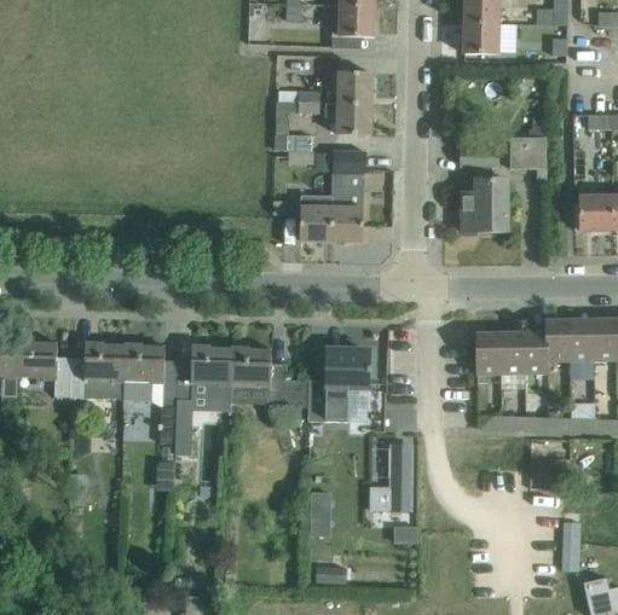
[(465,0),(465,23),(497,23),(497,0),(465,0)]
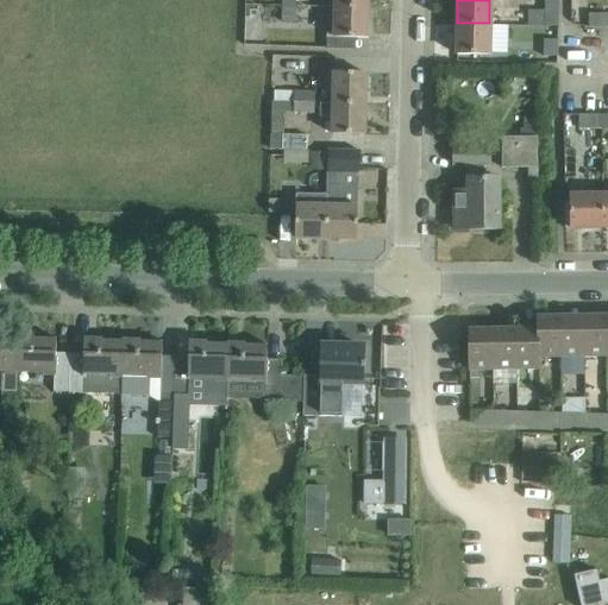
[(544,0),(544,10),(557,11),(557,0),(544,0)]
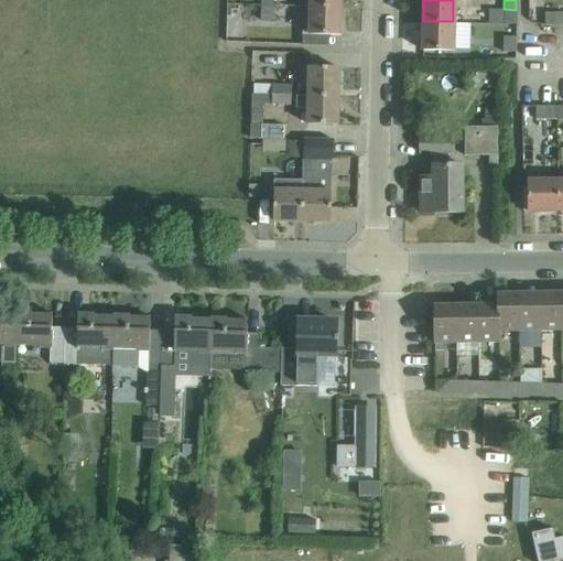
[(544,0),(544,11),(544,23),(562,23),(562,0),(544,0)]
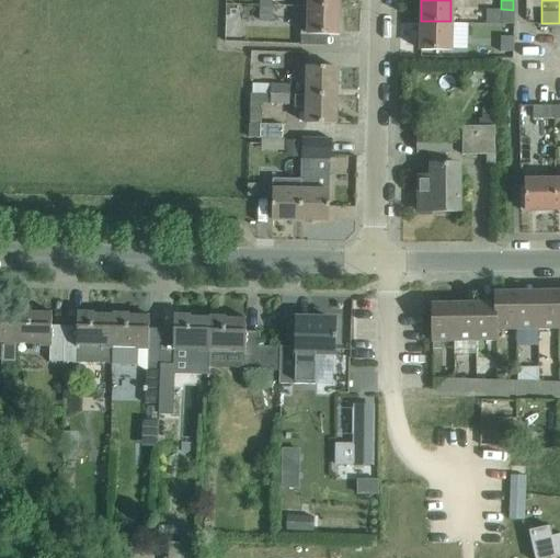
[(270,3),(256,3),(255,18),(270,18),(270,3)]
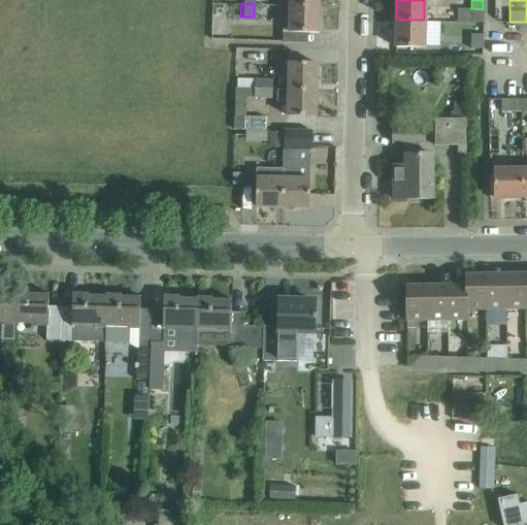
[(318,5),(288,4),(288,30),(318,31),(318,5)]
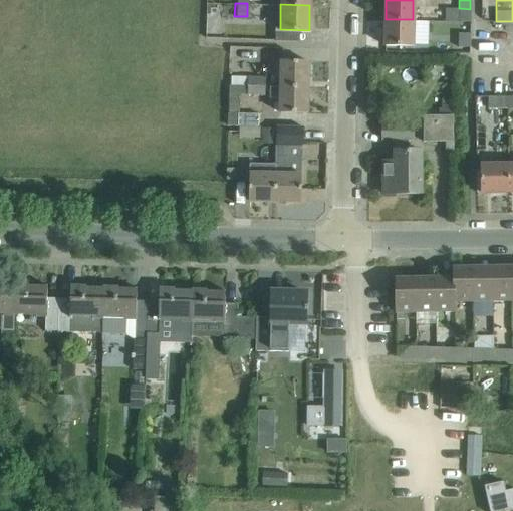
[(413,19),(386,19),(385,43),(412,44),(413,19)]
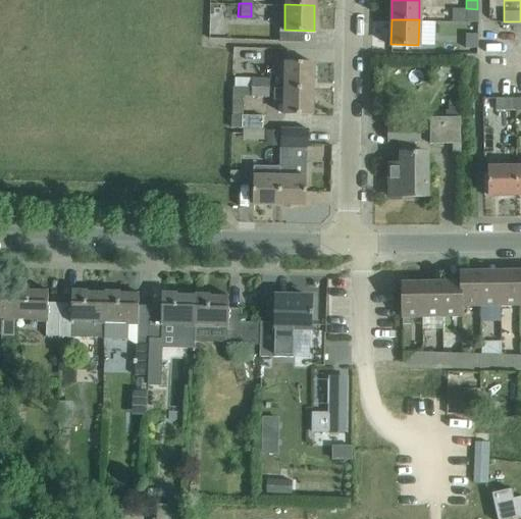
[(465,33),(465,46),(476,46),(477,33),(465,33)]
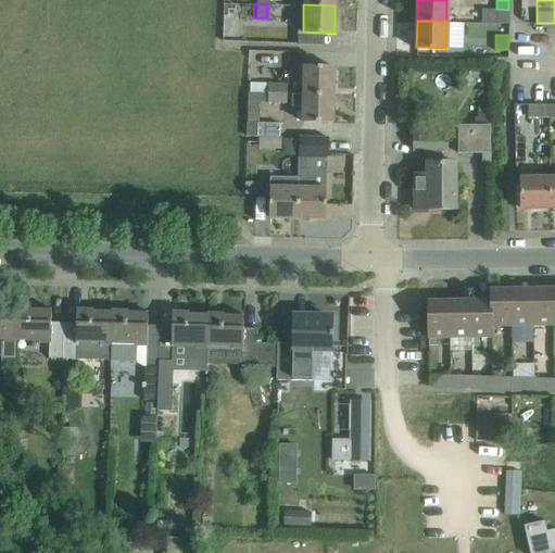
[(303,92),(332,93),(333,64),(304,64),(303,92)]
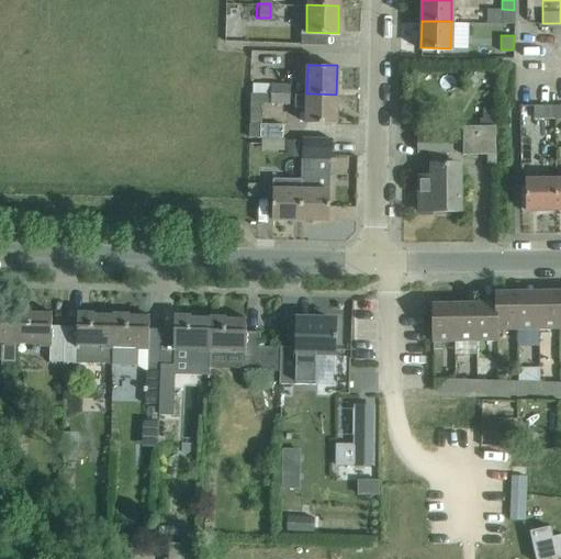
[(269,92),(289,92),(288,81),(269,81),(269,92)]
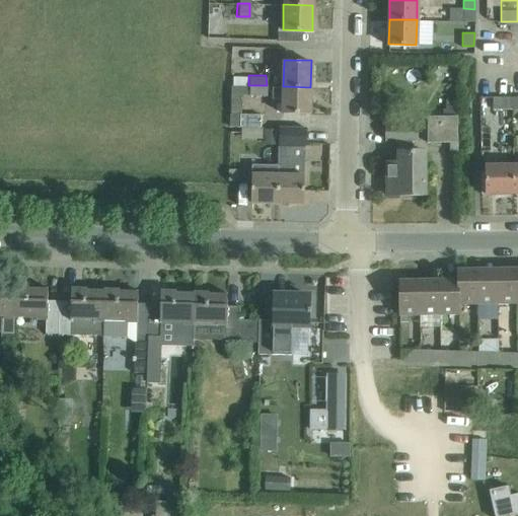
[(248,85),(248,93),(256,93),(266,93),(267,85),(248,85)]
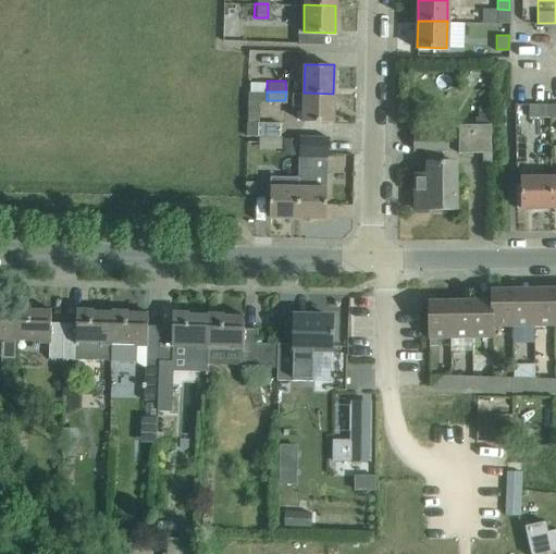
[(304,93),(304,101),(303,121),(332,122),(333,94),(304,93)]
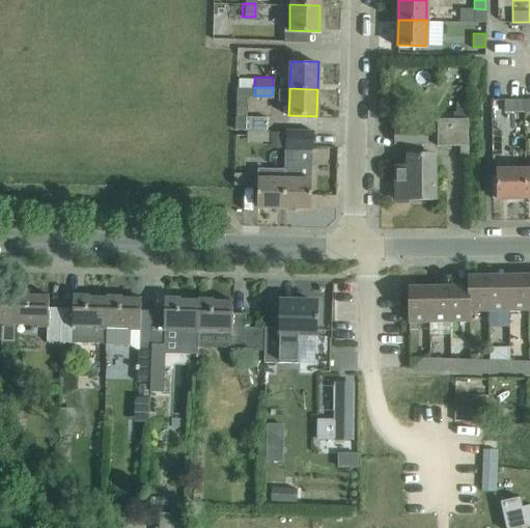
[(523,111),(523,99),(496,99),(496,111),(523,111)]
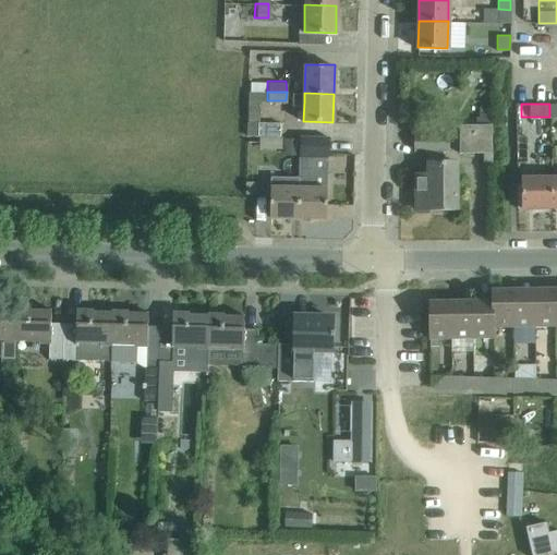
[(268,121),(257,121),(247,121),(247,134),(279,134),(279,121),(268,121)]
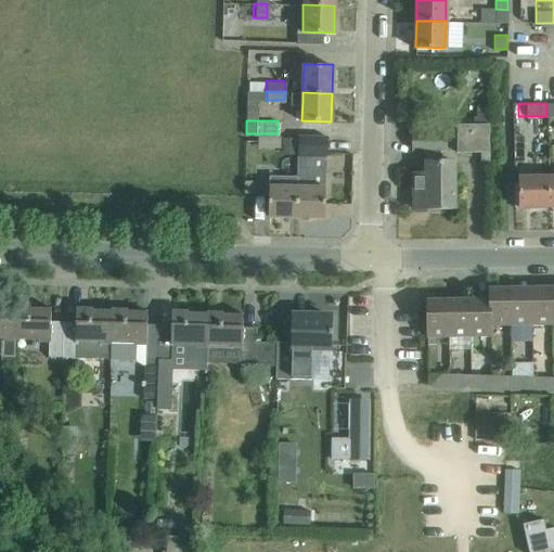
[(490,166),(490,124),(458,124),(458,152),(482,152),(482,166),(490,166)]
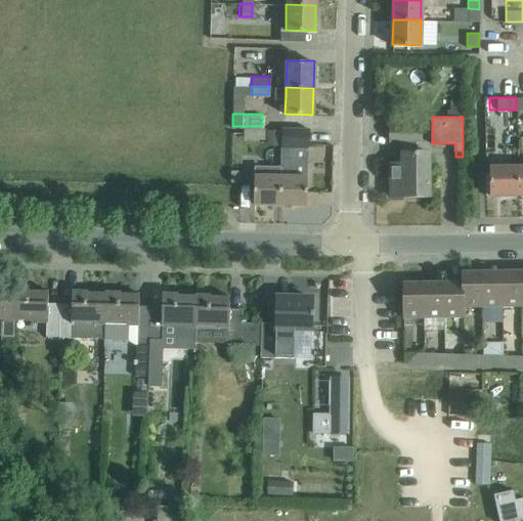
[(420,125),(409,125),(389,125),(390,140),(402,139),(402,163),(390,163),(390,196),(429,196),(429,150),(416,150),(416,139),(421,139),(420,125)]
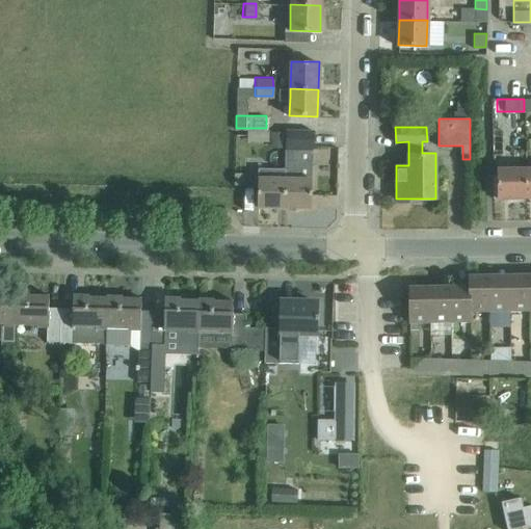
[(285,161),(285,179),(284,206),(311,207),(312,179),(296,179),(297,161),(294,161),(294,144),(315,146),(316,130),(286,129),(286,143),(285,161)]
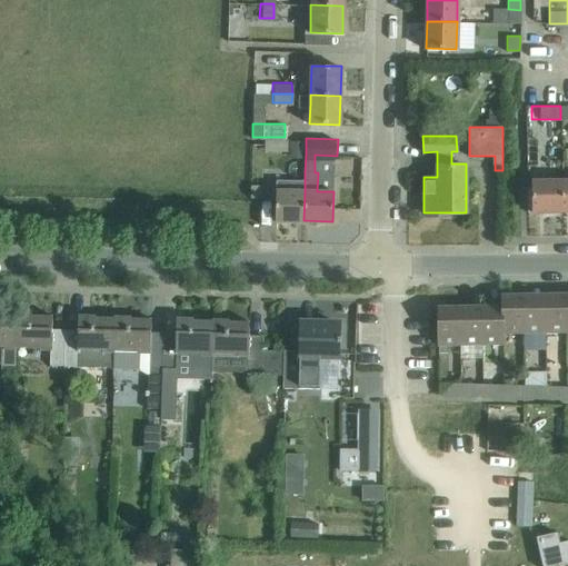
[(289,140),(289,156),(302,156),(302,140),(289,140)]
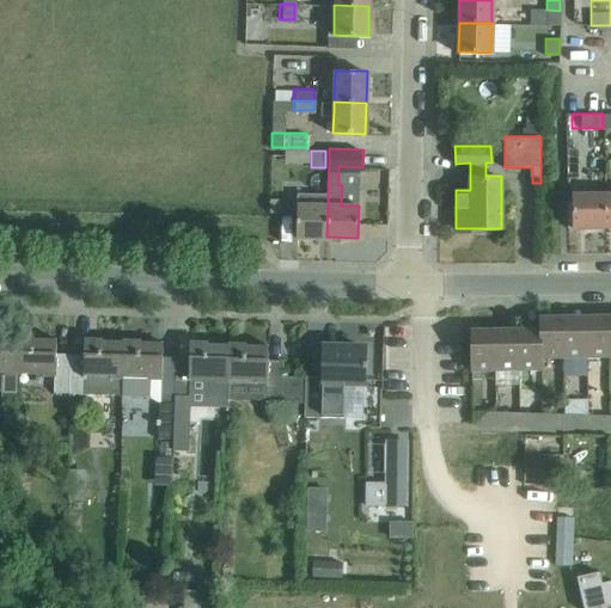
[(604,227),(604,195),(572,196),(573,227),(604,227)]
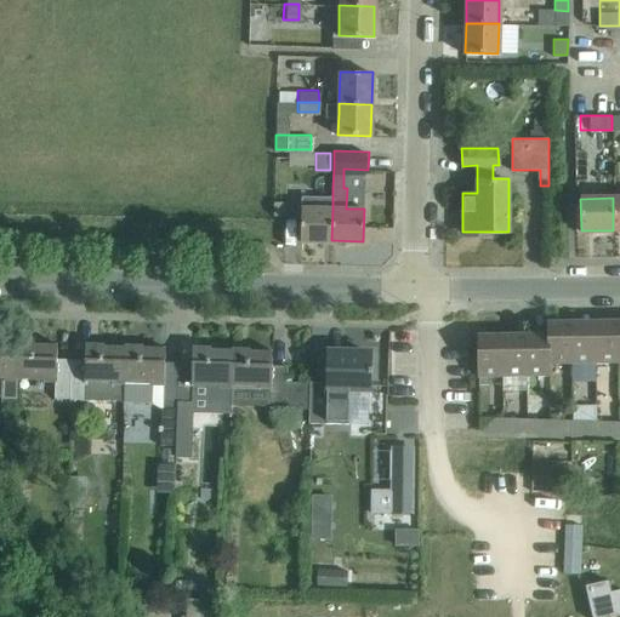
[(331,240),(333,209),(300,207),(300,240),(331,240)]
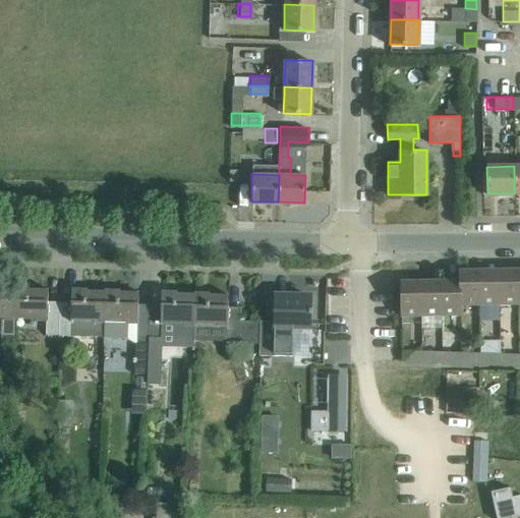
[(460,314),(462,314),(461,303),(479,303),(478,269),(459,270),(460,314)]
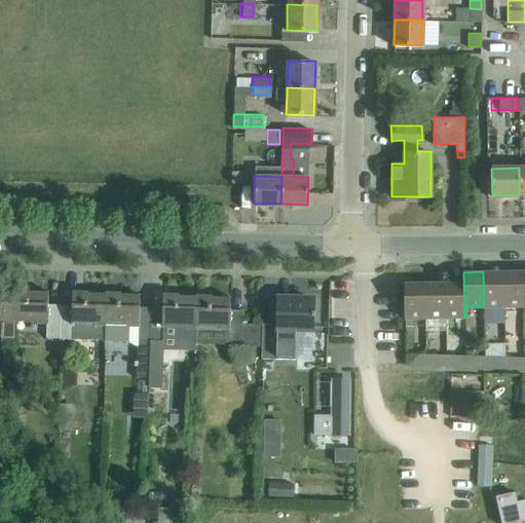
[(484,306),(503,306),(503,271),(483,271),(484,306)]
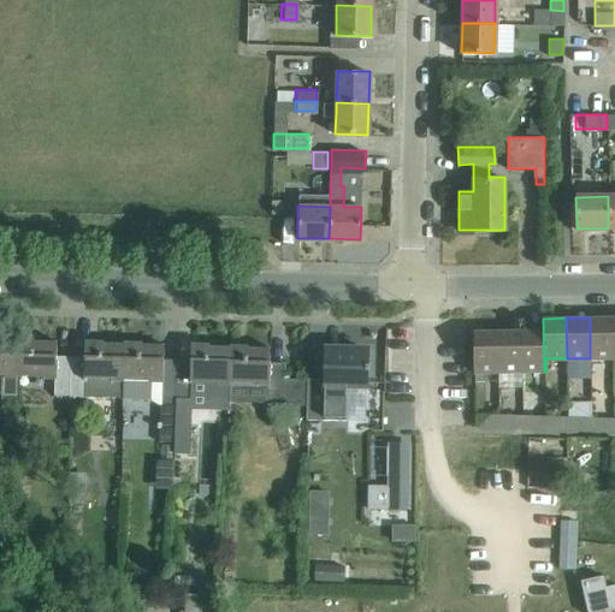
[(590,358),(613,358),(613,318),(590,318),(590,358)]
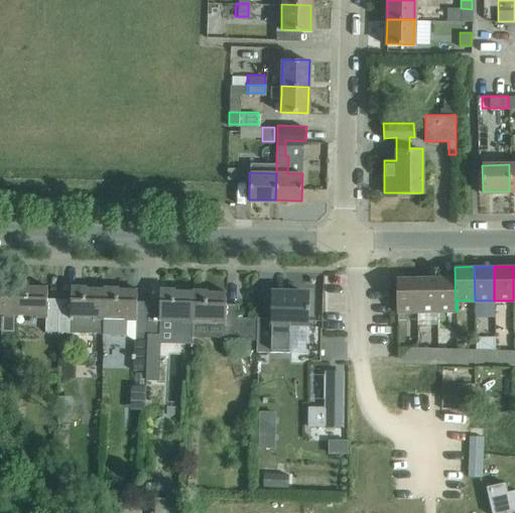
[(436,311),(456,311),(455,267),(455,277),(435,277),(436,311)]
